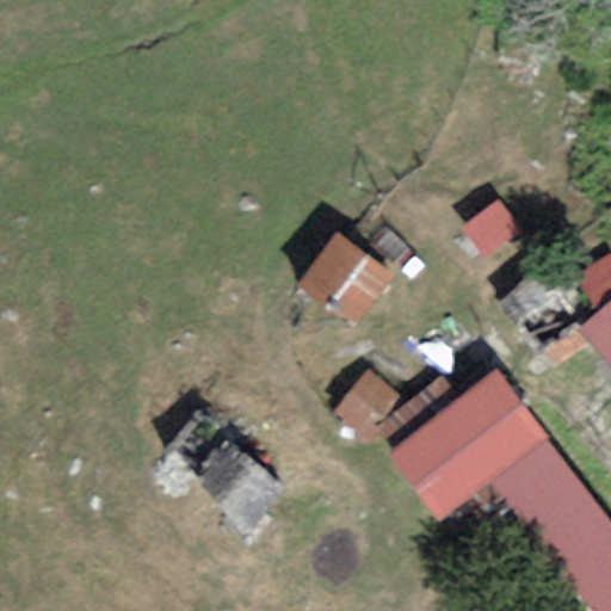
[(520,235),(497,201),(460,228),(483,261),(520,235)]
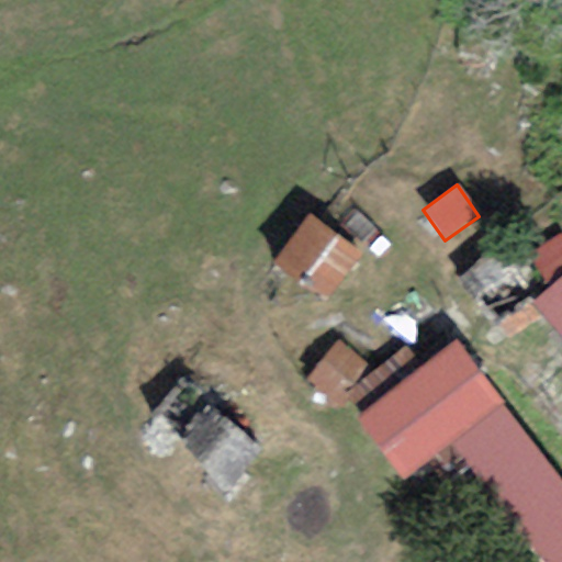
[(362,255),(308,216),(274,262),(327,302),(362,255)]
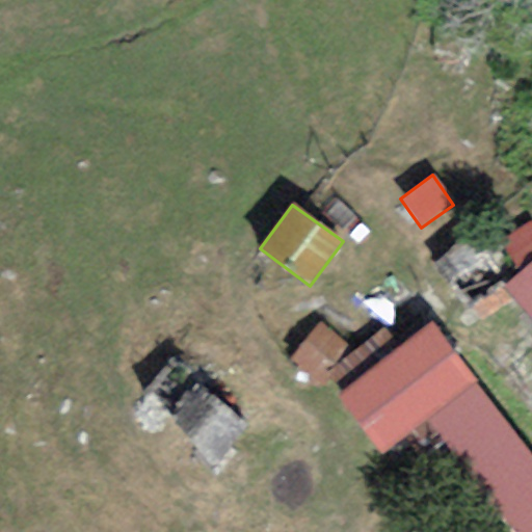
[(521,270),(531,260),(531,222),(499,242),(521,270)]
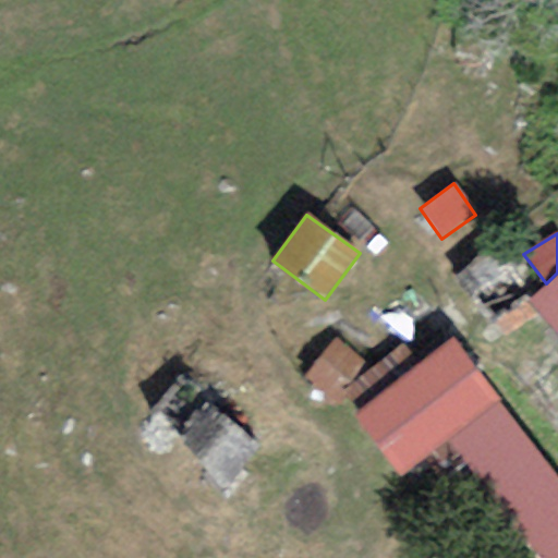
[(557,273),(546,283),(526,301),(557,337),(557,273)]
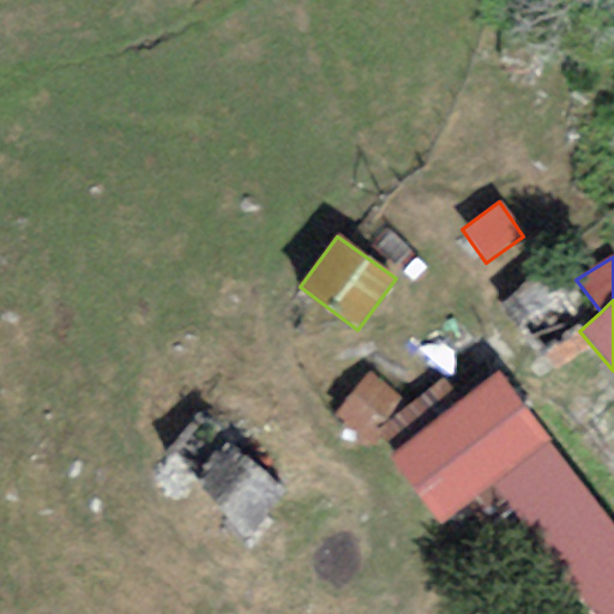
[(613,613),(613,525),(498,373),(462,402),(397,453),(389,461),(438,524),(493,485),(589,613),(613,613)]
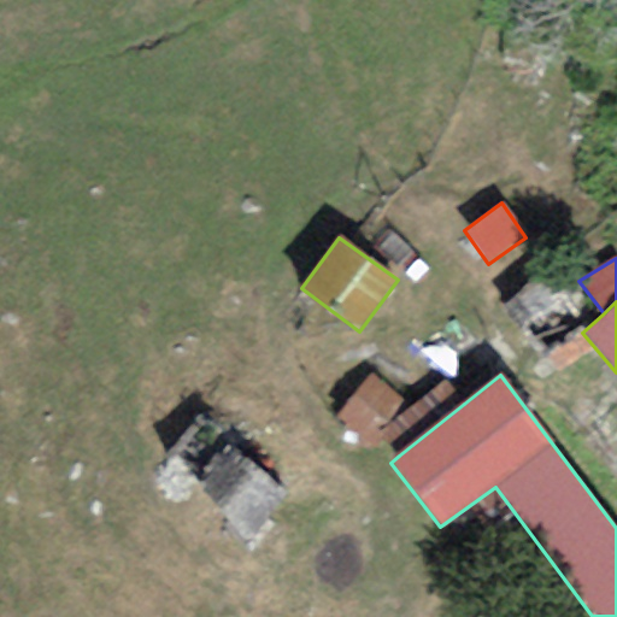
[(383,436),(409,406),(374,376),(340,417),(375,446),(383,436)]
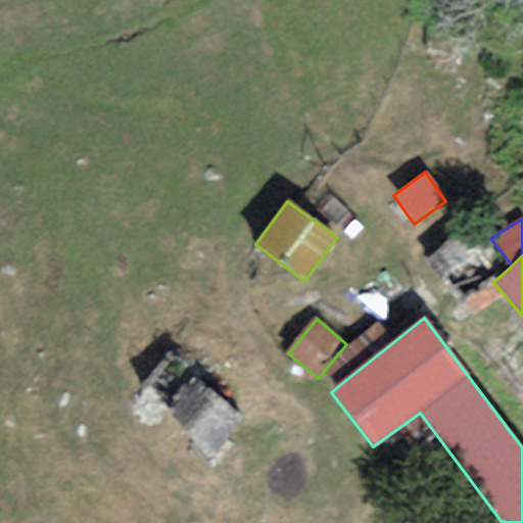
[(338,386),(393,342),(377,323),(346,344),(325,370),(338,386)]
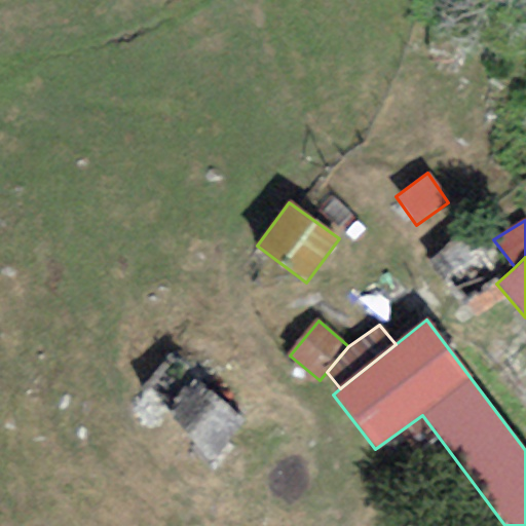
[(242,426),(191,380),(165,409),(217,454),(242,426)]
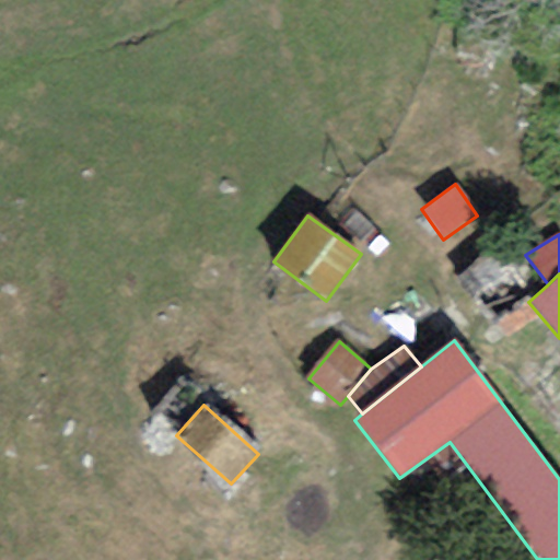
All buildings are outlined.
